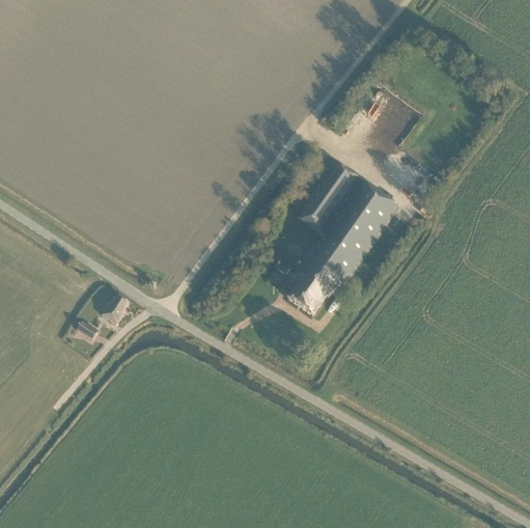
[(392,121),(399,111),(395,108),(388,118),(392,121)]
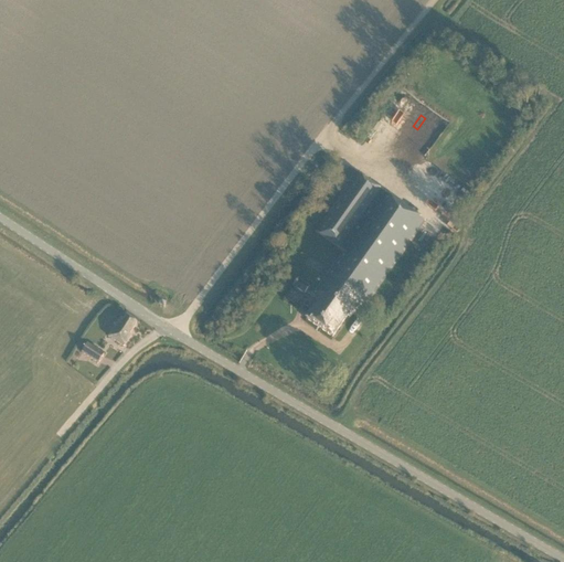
[(410,239),(412,240),(426,220),(350,166),(343,176),(351,181),(316,230),(344,251),(316,290),(322,296),(307,318),(332,336),(349,314),(351,315),(361,301),(365,305),(407,246),(405,245),(410,239)]
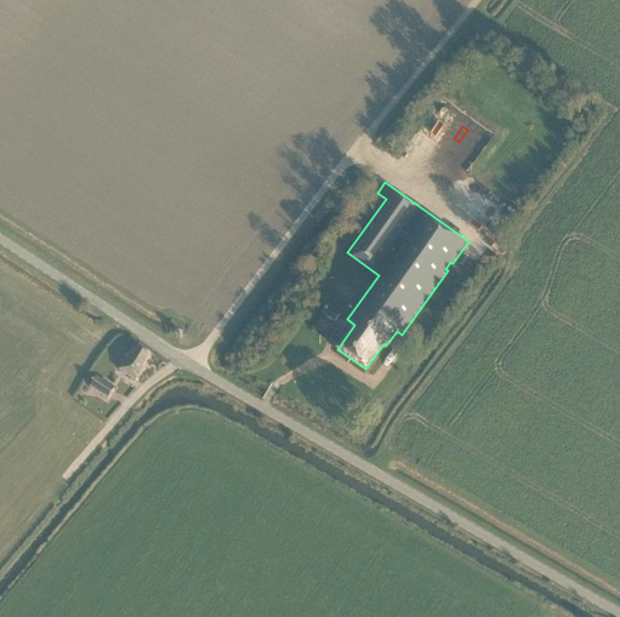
[(324,312),(336,320),(341,313),(329,304),(324,312)]
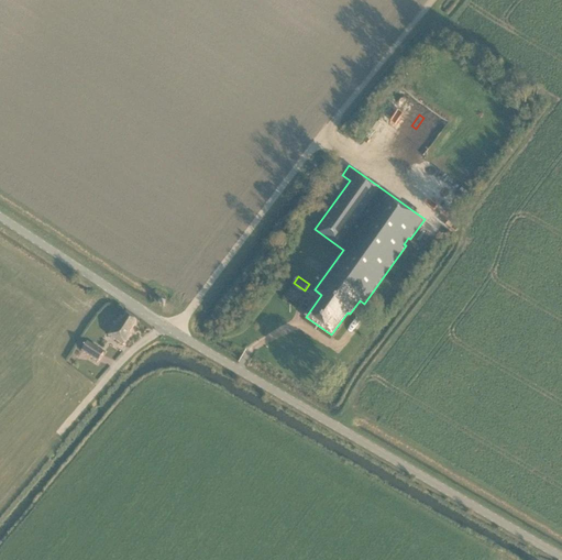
[(157,300),(164,305),(167,300),(161,296),(157,300)]
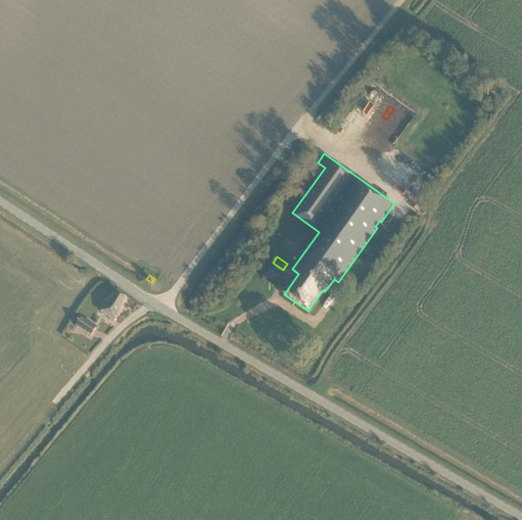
[(101,310),(115,319),(123,309),(121,308),(128,297),(117,290),(114,294),(112,292),(101,310)]
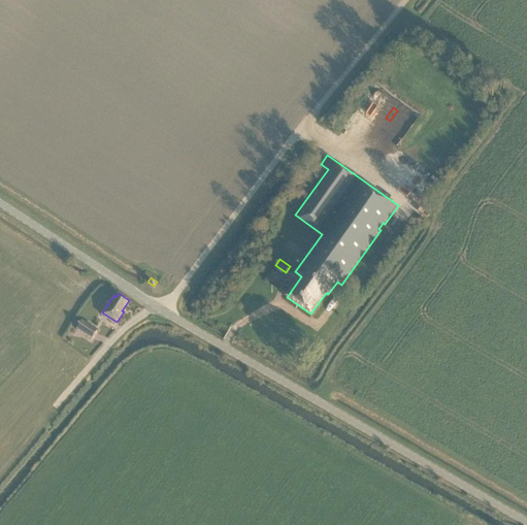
[(76,327),(93,337),(98,329),(83,319),(76,327)]
